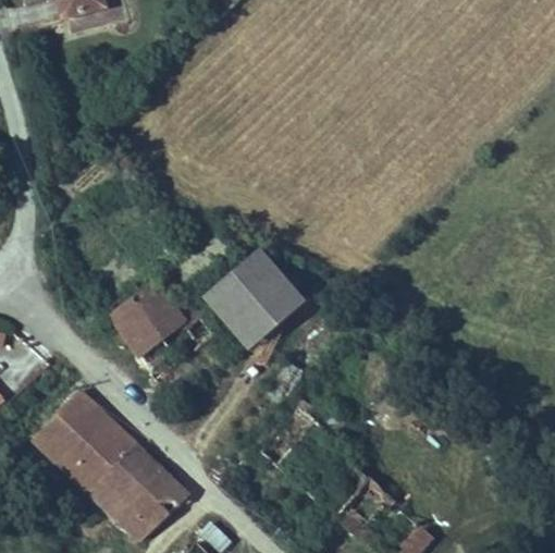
[(99,0),(54,0),(59,17),(102,8),(99,0)]
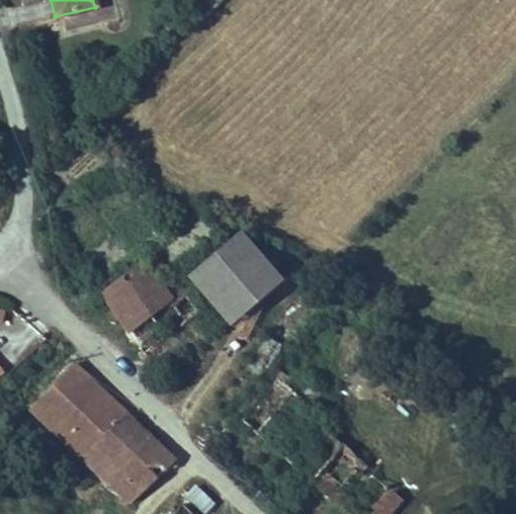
[(241,227),(186,275),(230,325),(285,276),(241,227)]
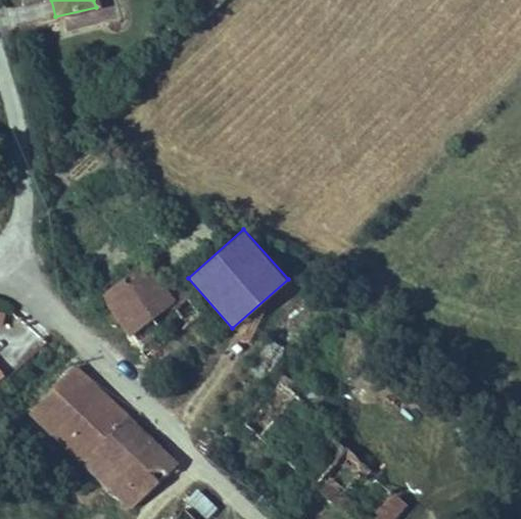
[(100,300),(129,336),(179,297),(151,261),(100,300)]
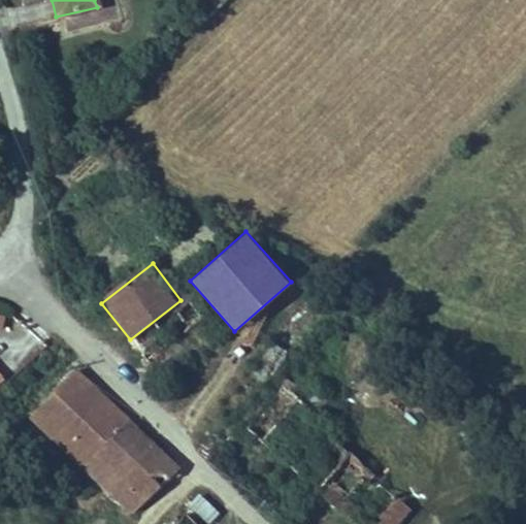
[(187,296),(181,300),(130,339),(127,342),(146,367),(206,321),(187,296)]
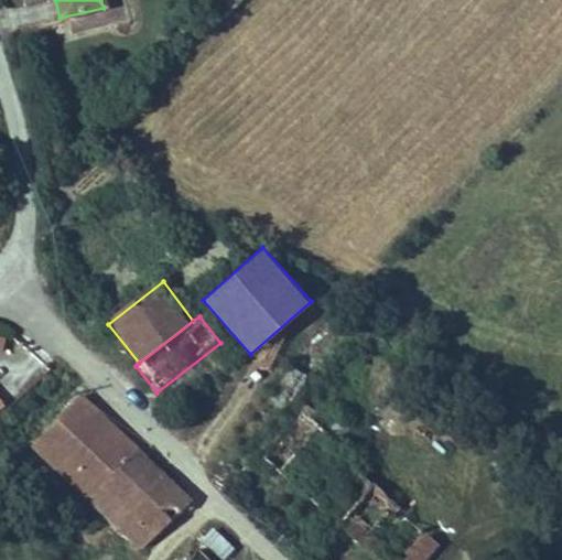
[(292,369),(273,407),(293,417),(311,378),(292,369)]
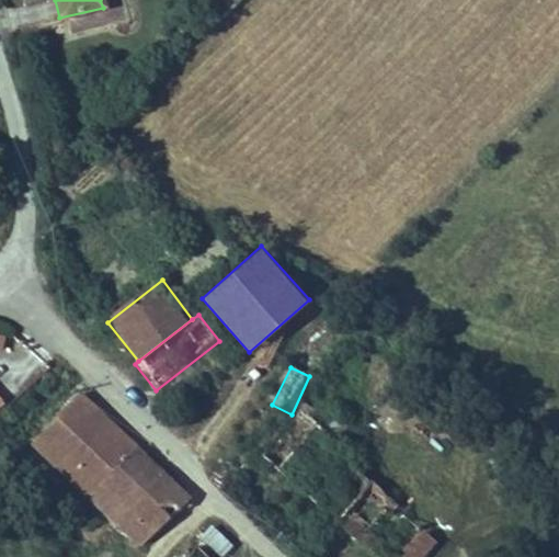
[(78,394),(30,445),(143,550),(191,500),(78,394)]
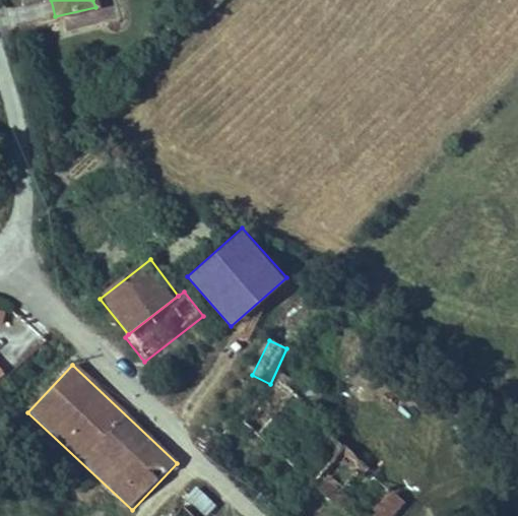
[(243,428),(282,464),(321,422),(328,413),(288,378),(243,428)]
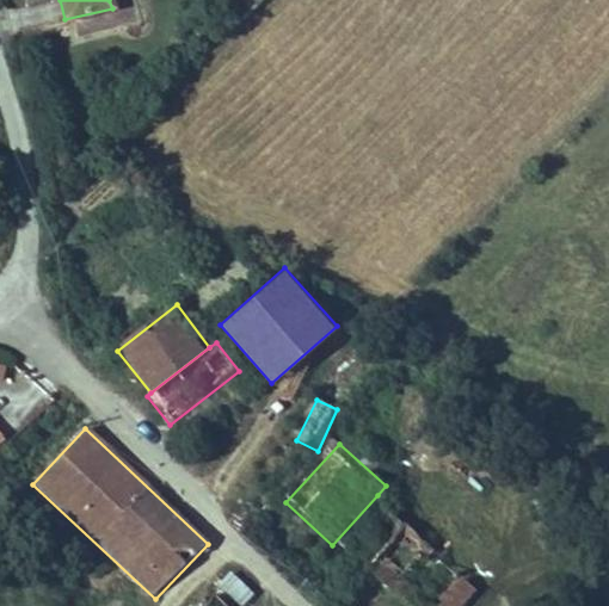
[(410,524),(377,495),(332,545),(364,574),(410,524)]
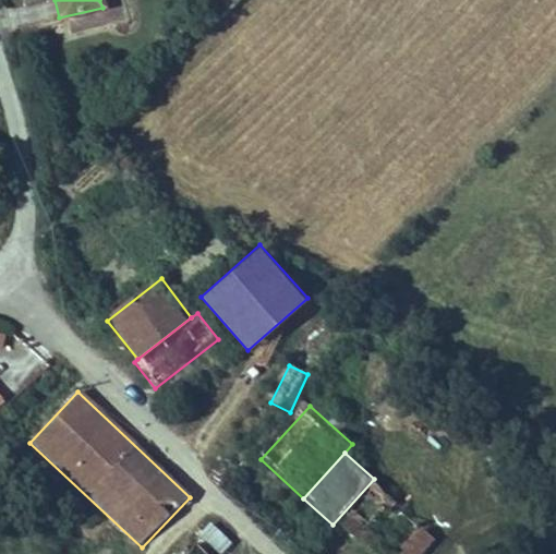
[(423,522),(374,479),(333,525),(364,553),(394,553),(419,527),(423,522)]
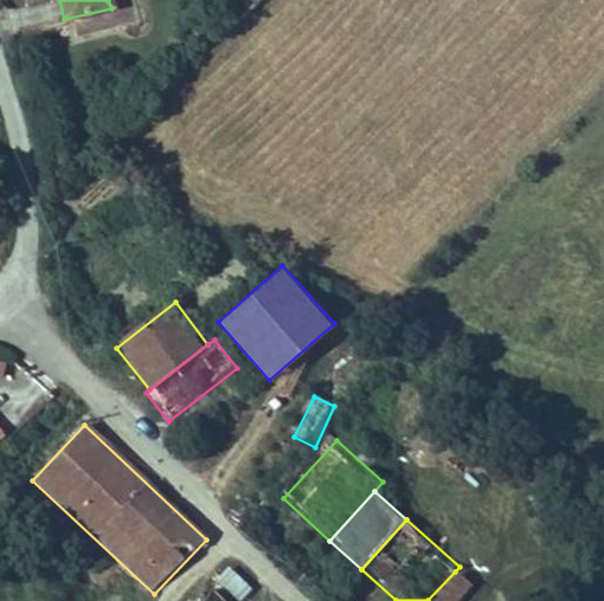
[(460,600),(473,587),(455,572),(428,600),(460,600)]
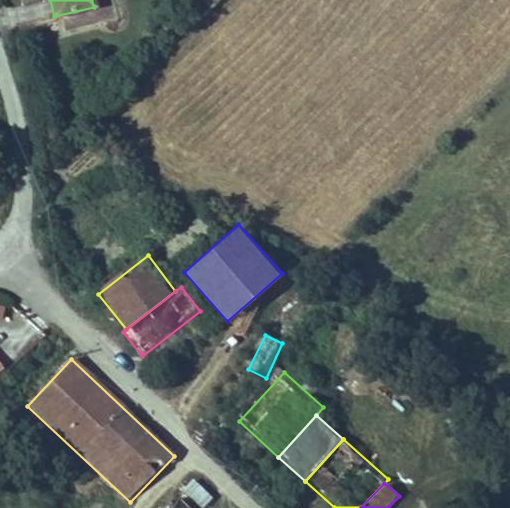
[(182,500),(191,507),(208,507),(215,500),(196,484),(182,500)]
